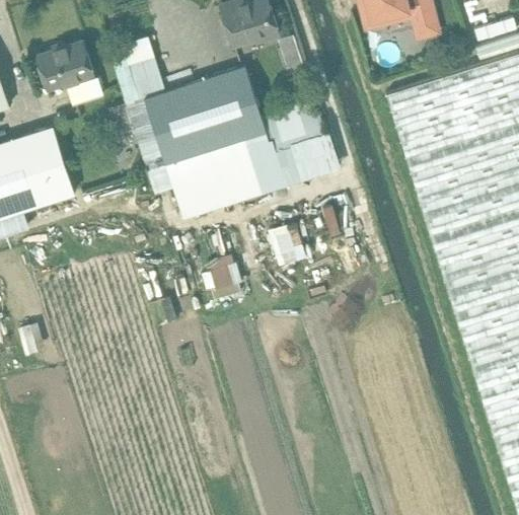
[(278,32),(273,18),(267,0),(264,0),(240,7),(239,3),(220,9),(232,48),(278,32)]
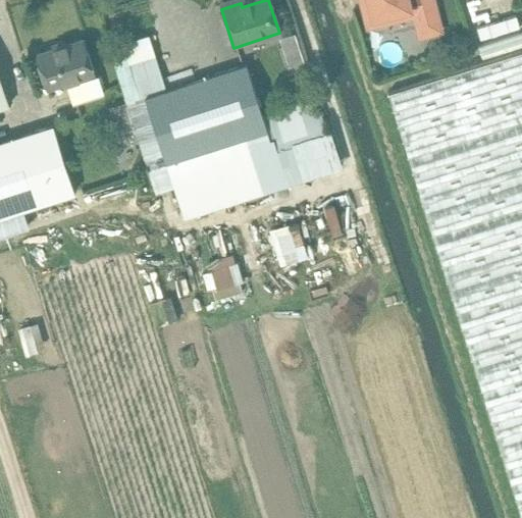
[(360,0),(364,11),(371,9),(373,20),(396,15),(397,17),(414,13),(420,40),(439,35),(431,2),(413,7),(411,0),(360,0)]
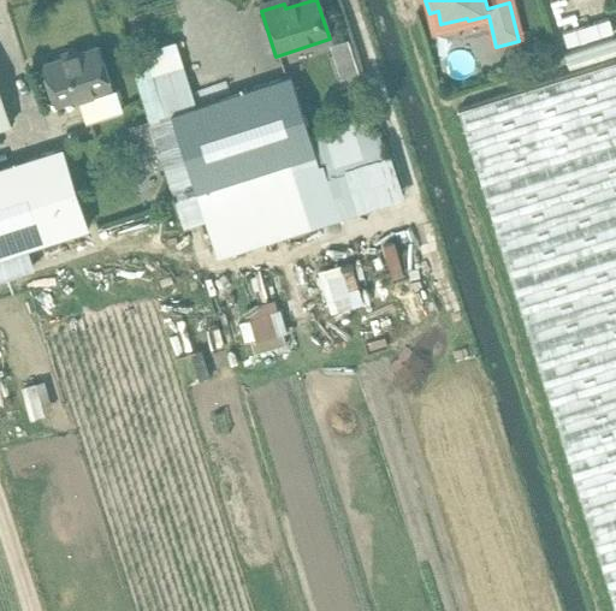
[(99,52),(43,69),(55,108),(77,102),(78,107),(112,96),(99,52)]
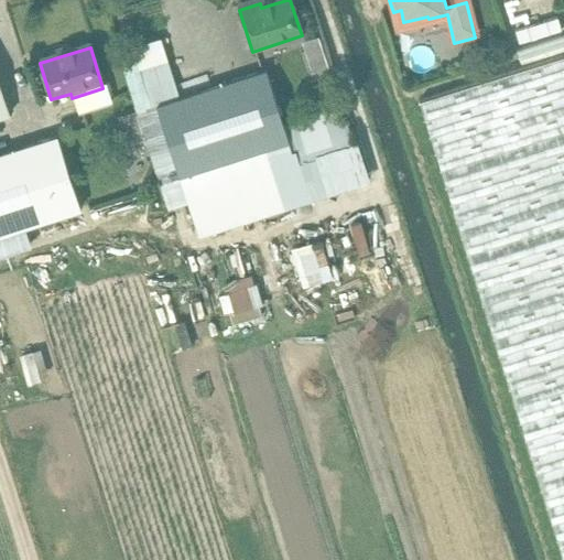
[(495,47),(480,51),(484,64),(498,61),(495,47)]
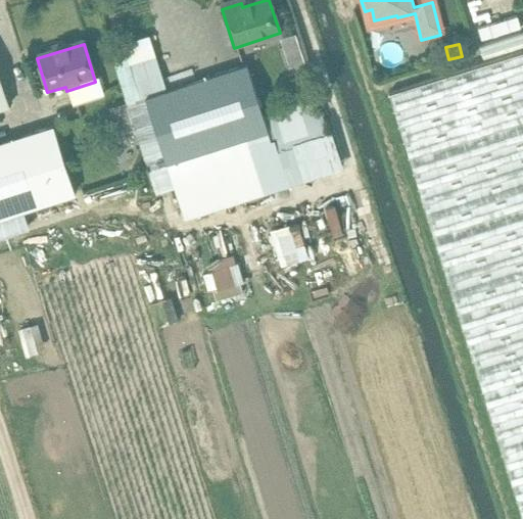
[(522,53),(389,97),(521,518),(522,518),(522,53)]
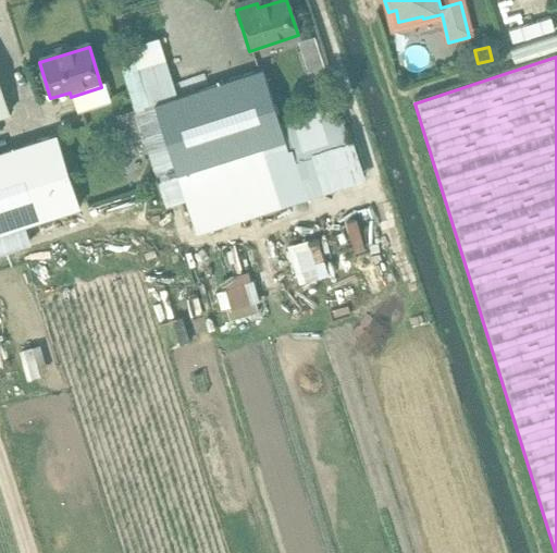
[(155,107),(177,177),(285,144),(280,125),(262,73),(155,107)]
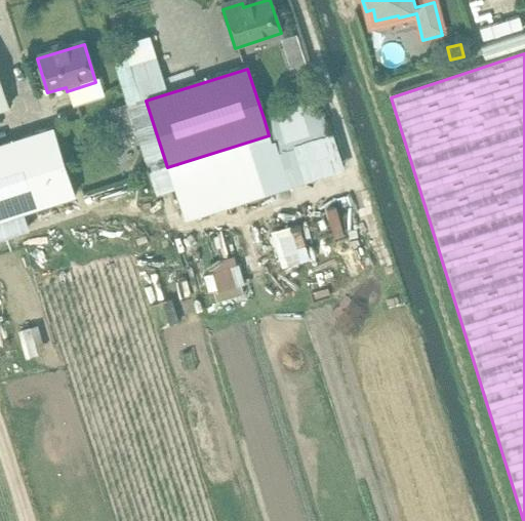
[(0,113),(9,110),(0,82),(0,113)]
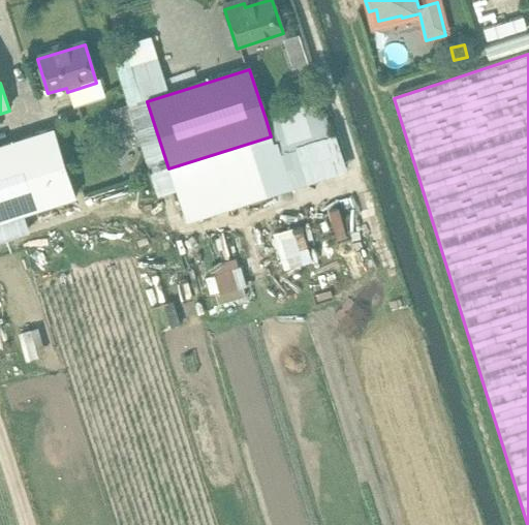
[(266,119),(271,136),(276,152),(332,134),(321,101),(266,119)]
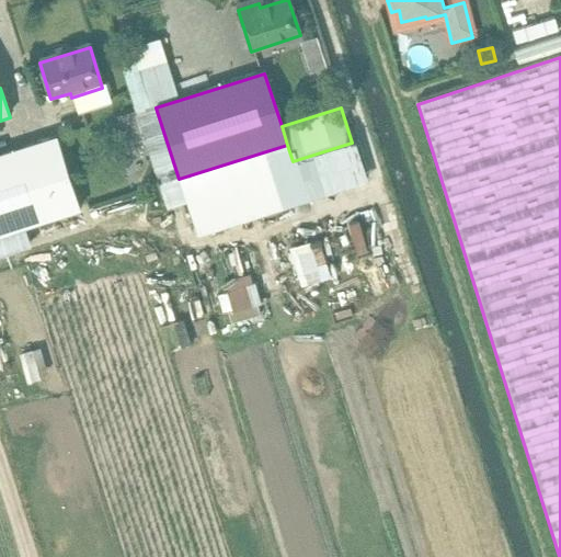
[(0,157),(0,258),(20,252),(13,232),(80,211),(64,160),(57,139),(0,157)]
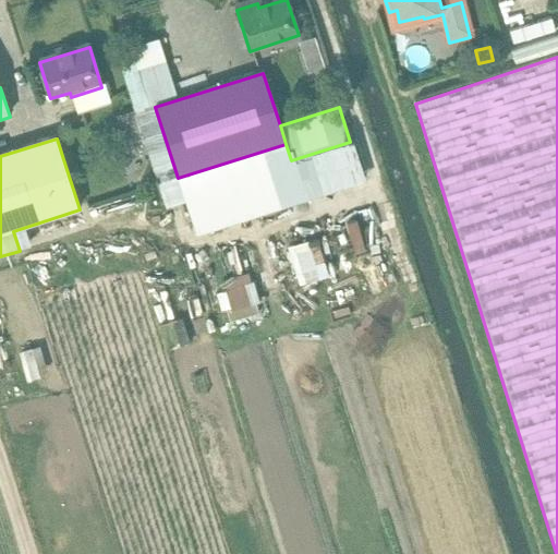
[(134,182),(155,175),(144,142),(122,149),(134,182)]
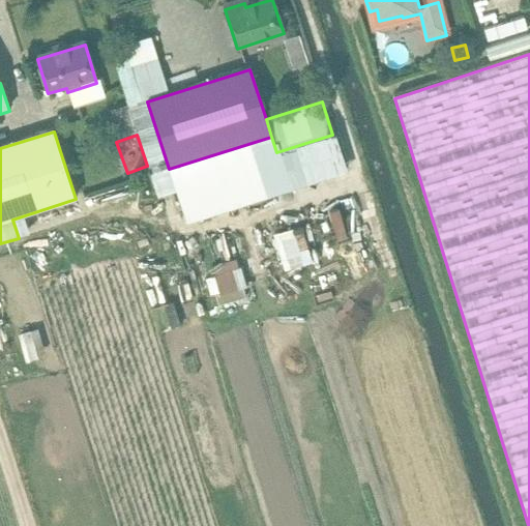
[(289,192),(276,152),(271,137),(169,169),(186,225),(289,192)]
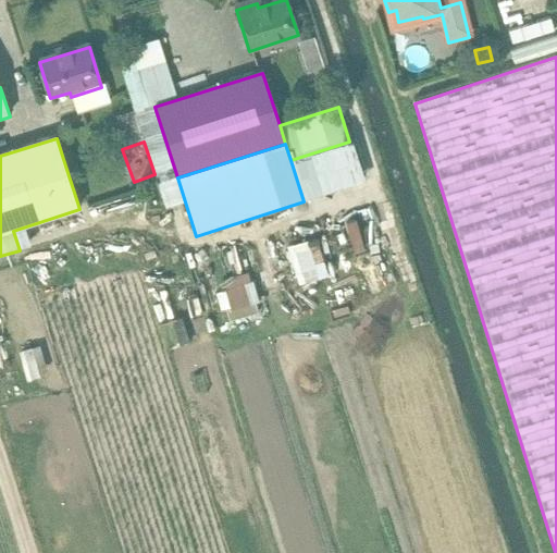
[(326,278),(313,240),(283,250),(296,287),(326,278)]
